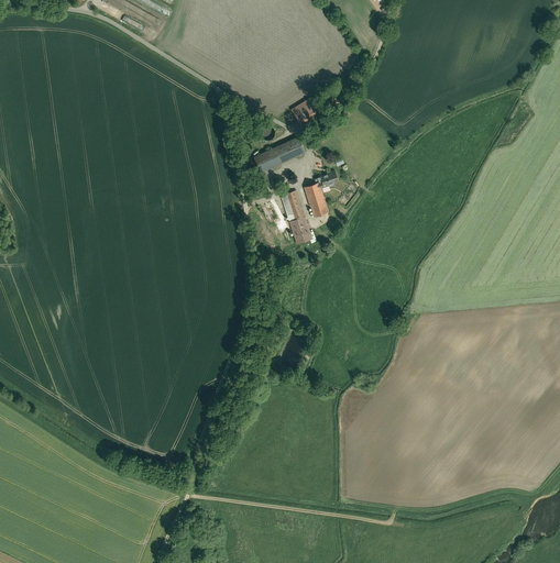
[(310,97),(291,109),(300,124),(320,113),(310,97)]
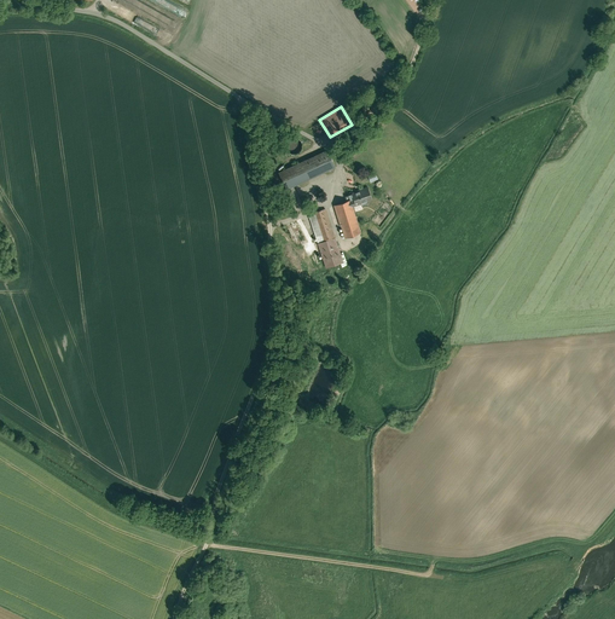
[(326,150),(285,168),(294,186),(335,167),(326,150)]
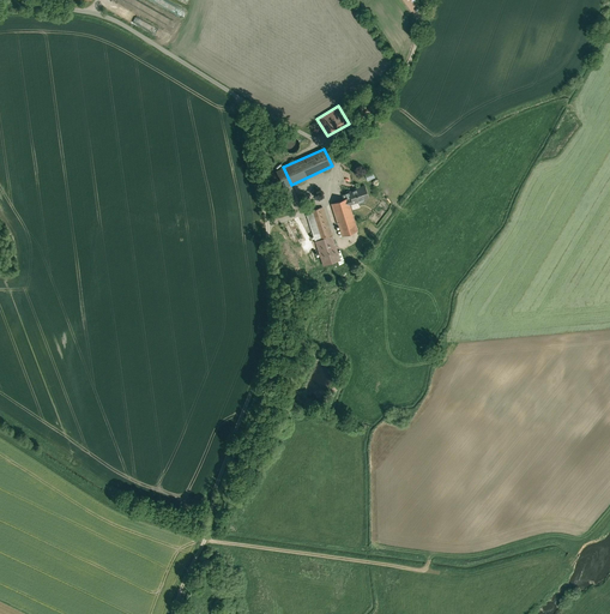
[(367,198),(363,185),(344,191),(345,197),(348,204),(367,198)]
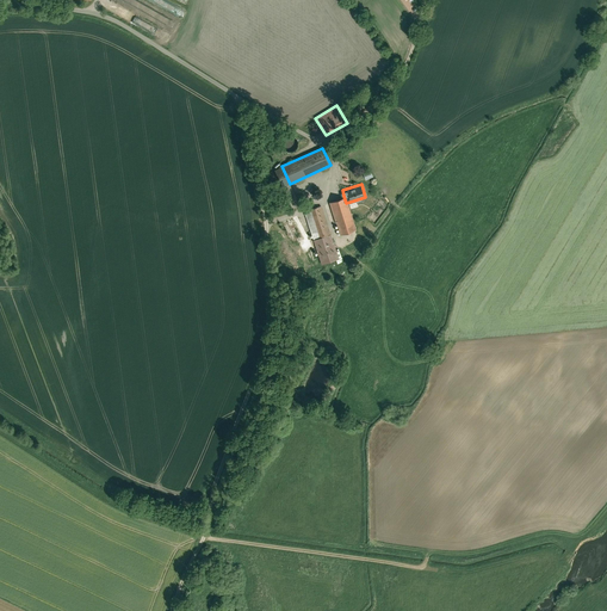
[(344,196),(328,201),(340,234),(354,229),(346,203),(344,196)]
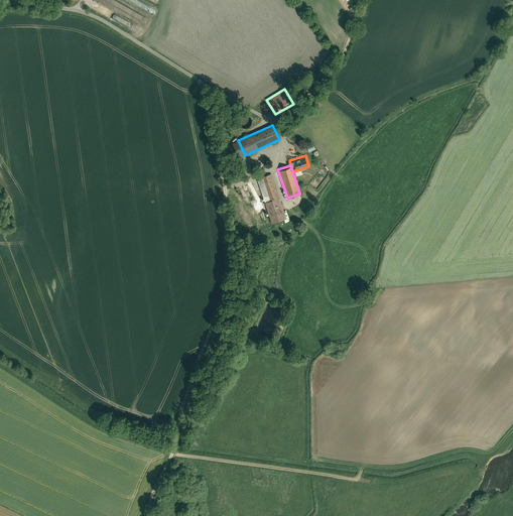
[(278,198),(270,173),(256,178),(264,202),(278,198)]
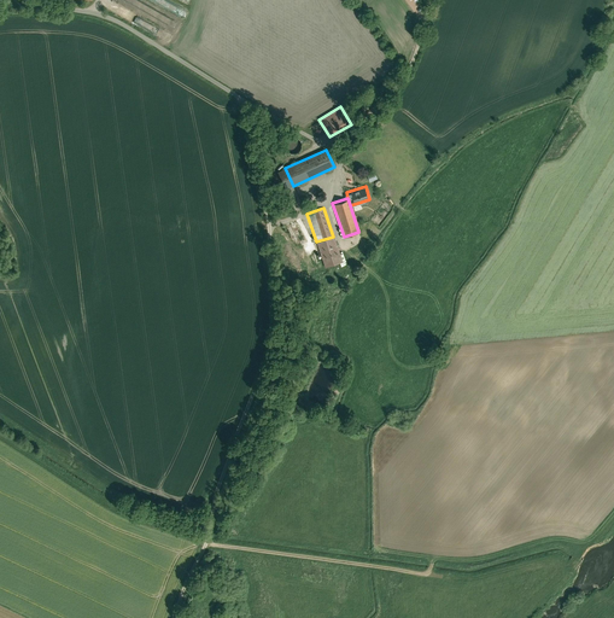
[(333,237),(316,242),(325,268),(341,262),(333,237)]
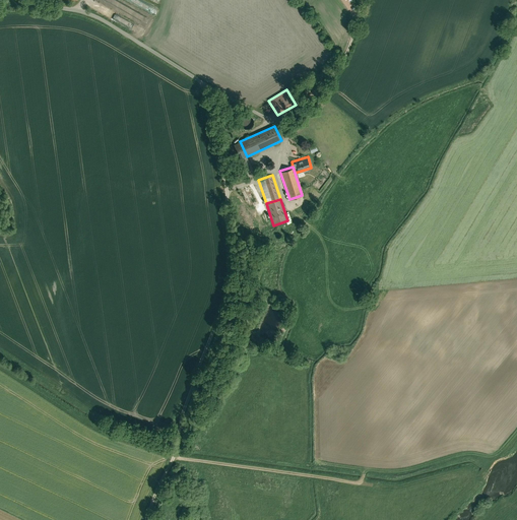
All buildings are outlined.
